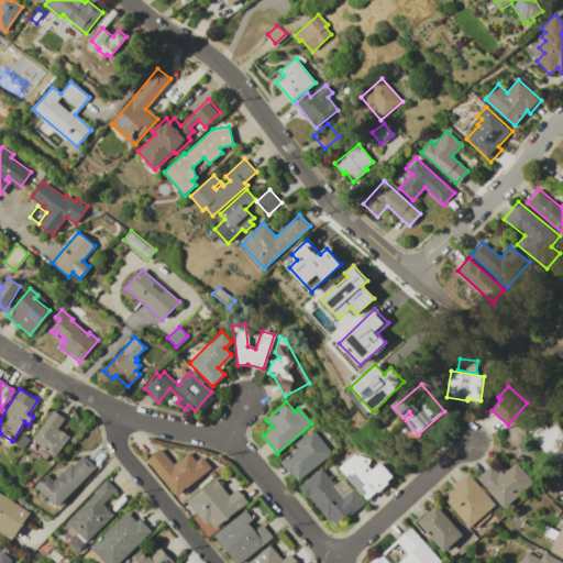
[(53,410),(66,419),(61,428),(70,435),(55,456),(32,441),(53,410)]
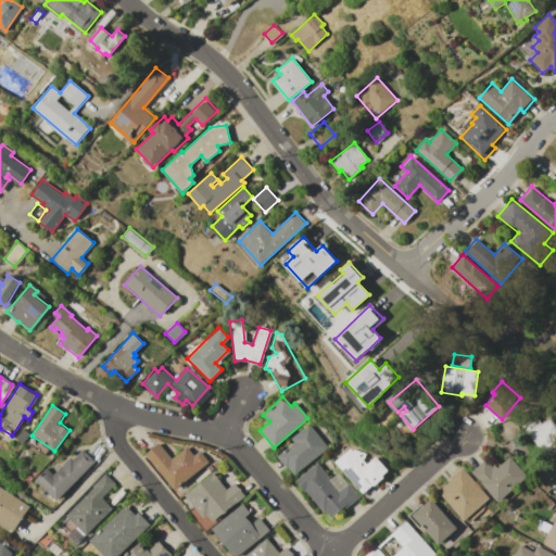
[(521,426),(534,415),(542,424),(547,418),(555,427),(555,450),(550,456),(521,426)]
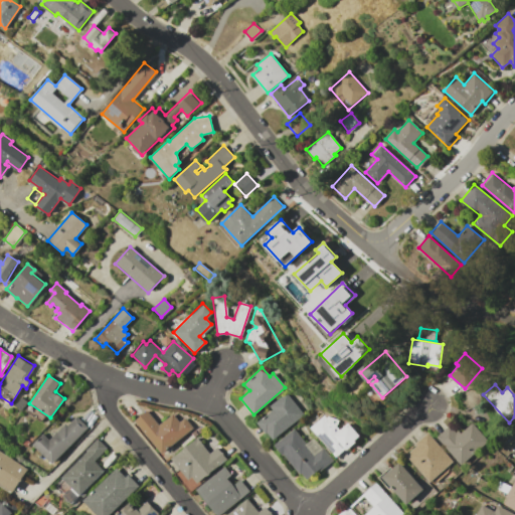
[(459,394),(477,387),(483,404),(465,410),(459,394)]
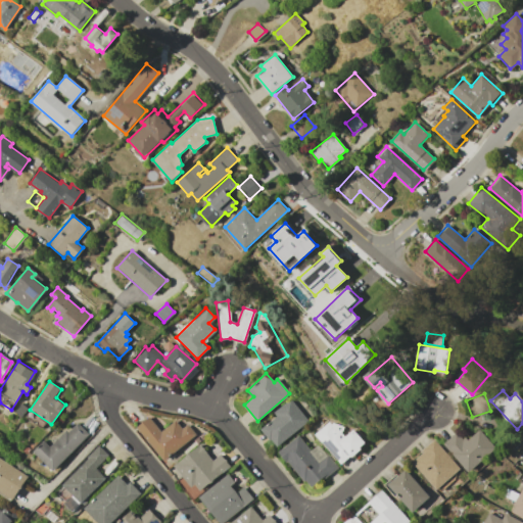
[(260,430),(277,416),(274,412),(288,398),(307,421),(277,447),(260,430)]
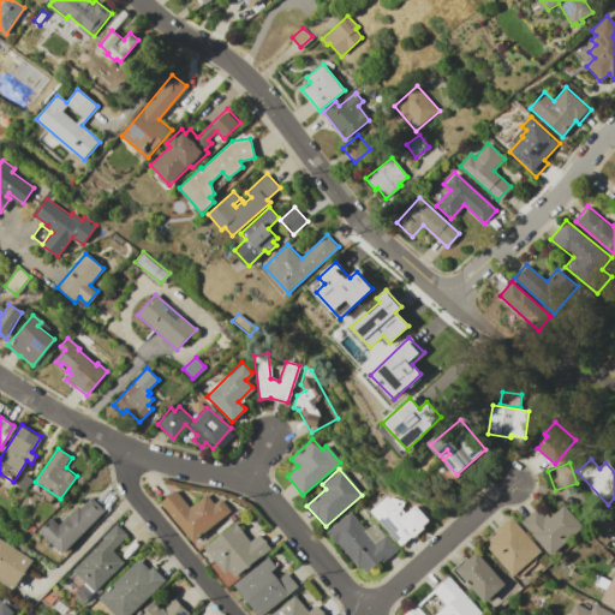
[(25,475),(33,481),(25,491),(17,485),(25,475)]
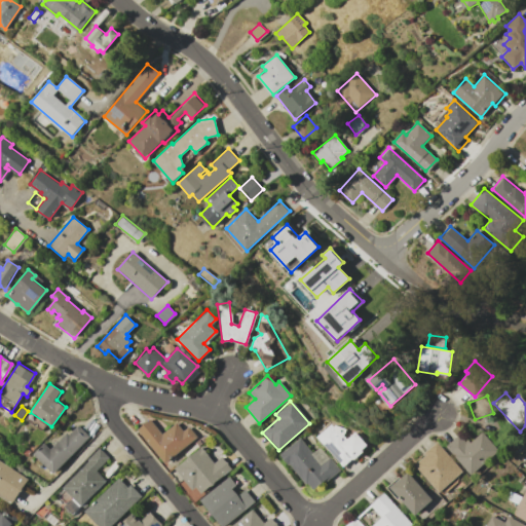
[(137,428),(149,418),(162,435),(176,423),(183,431),(188,427),(196,437),(165,462),(137,428)]
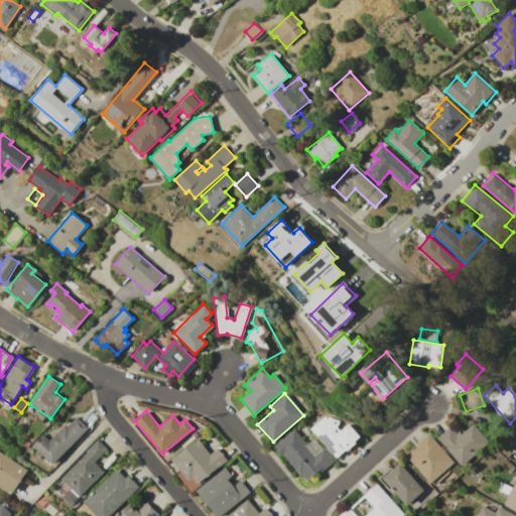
[(309,429),(325,415),(327,418),(329,417),(340,420),(337,427),(341,431),(349,424),(360,435),(355,441),(356,442),(349,450),(347,448),(337,458),(309,429)]
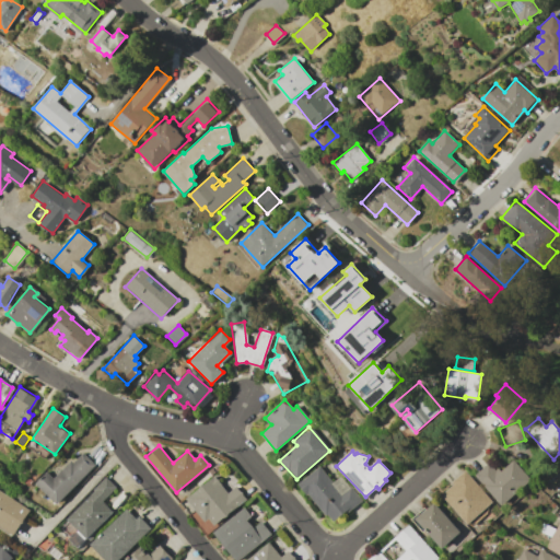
[(57,503),(36,483),(47,473),(53,478),(71,459),(74,462),(82,453),(94,464),(57,503)]
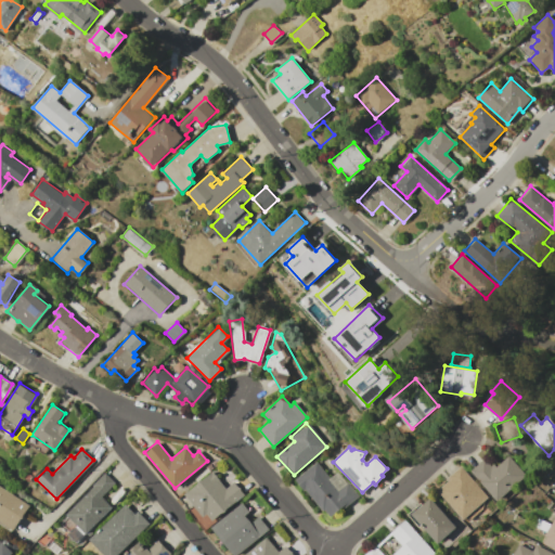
[(498,501),(470,470),(485,457),(492,465),(493,464),(495,466),(508,455),(526,475),(498,501)]
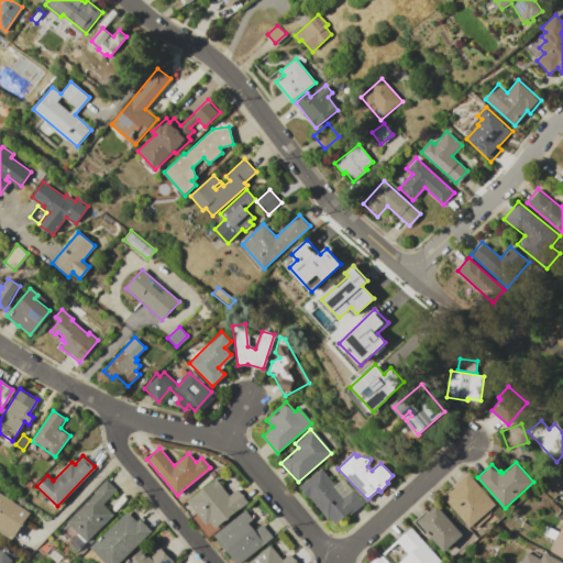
[(300,485),(319,468),(334,486),(342,479),(362,503),(335,526),(300,485)]
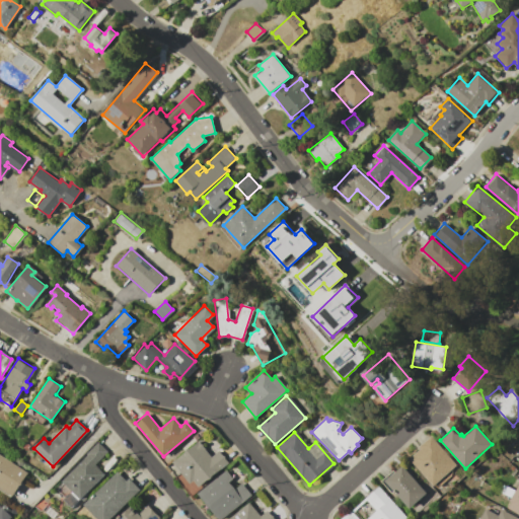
[(430,436),(456,465),(433,485),(410,458),(420,448),(419,446),(430,436)]
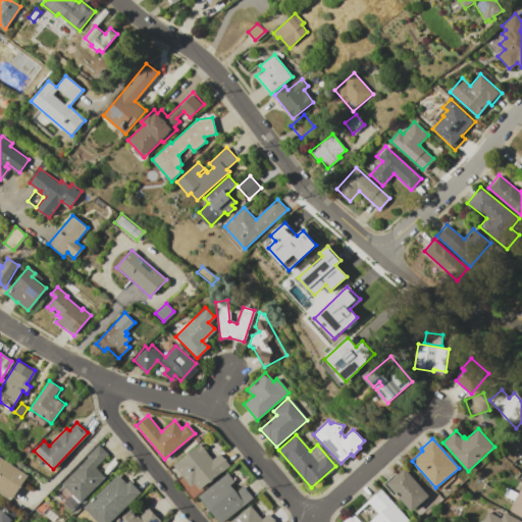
[(173,466),(201,444),(213,458),(219,453),(229,465),(201,489),(196,482),(191,486),(173,466)]
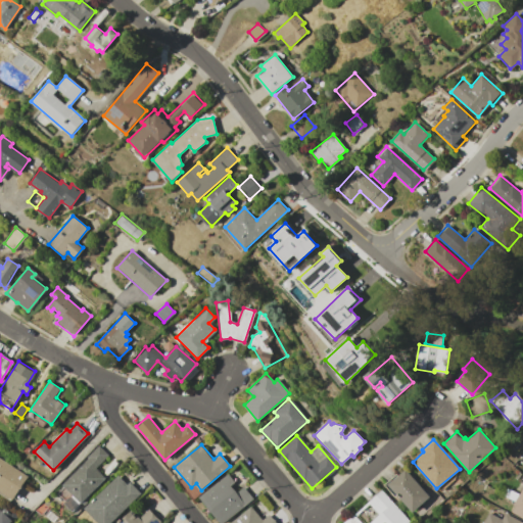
[(62,486),(99,446),(108,455),(96,468),(104,476),(87,495),(89,497),(82,505),(62,486)]
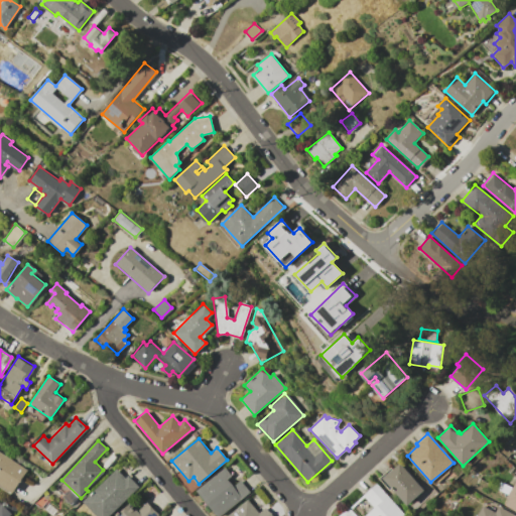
[(499,452),(501,449),(508,456),(506,459),(499,452)]
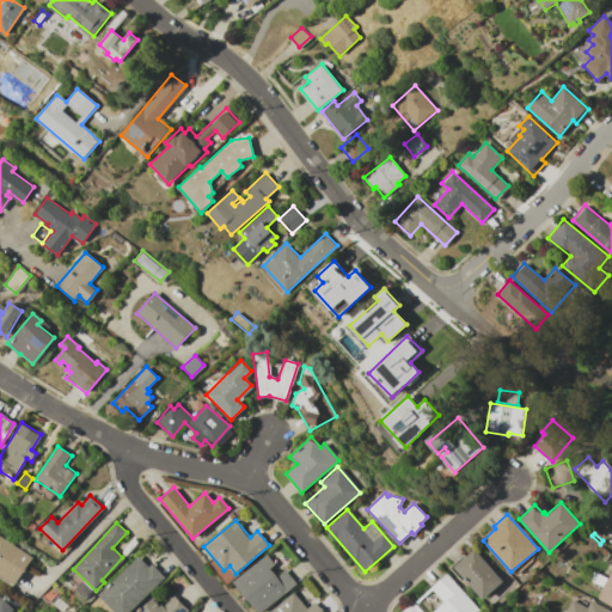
[(0,537),(31,558),(13,586),(0,576),(0,537)]
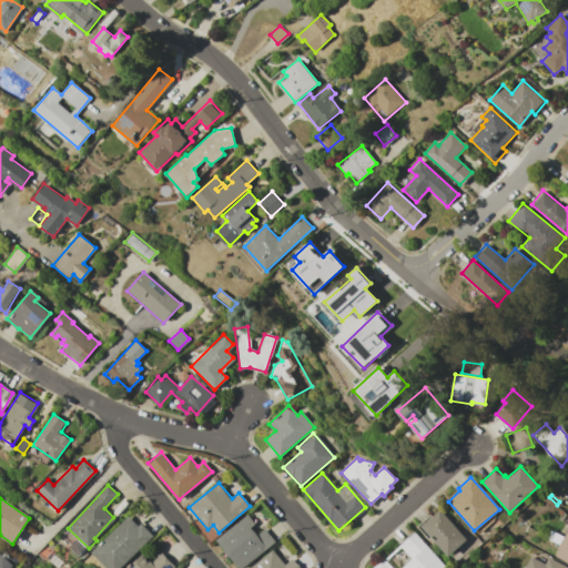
[(440,509),(467,539),(448,557),(422,527),(440,509)]
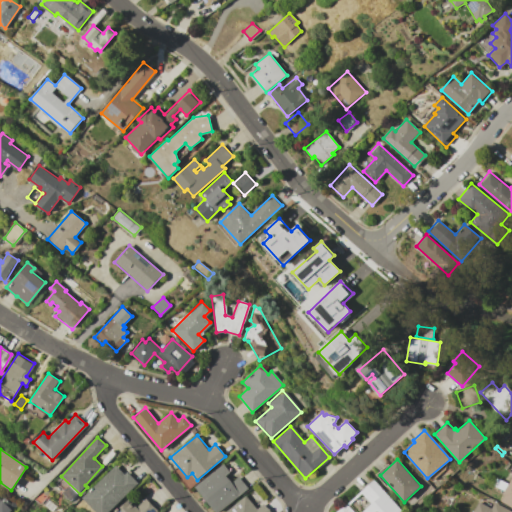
[(217,511),(195,486),(222,463),(230,473),(226,476),(232,482),(239,476),(248,488),(219,511),(217,511)]
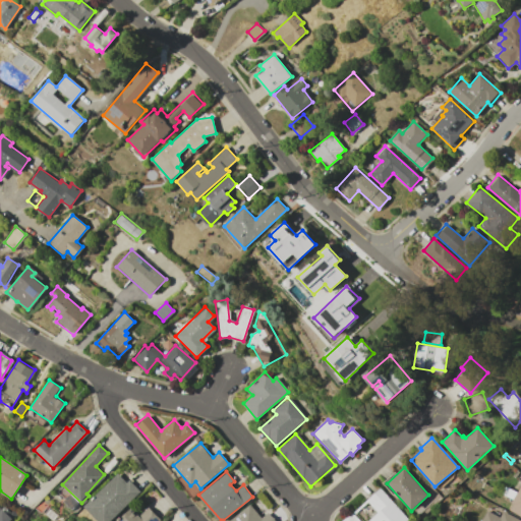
[(100,520),(84,506),(117,473),(126,482),(128,480),(139,491),(110,520),(100,520)]
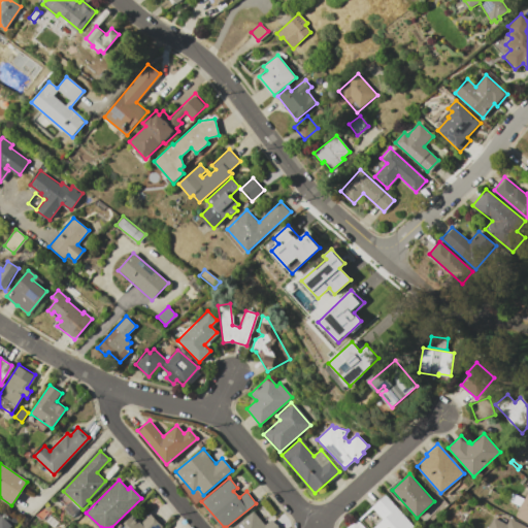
[(512,492),(523,498),(519,505),(508,499),(512,492)]
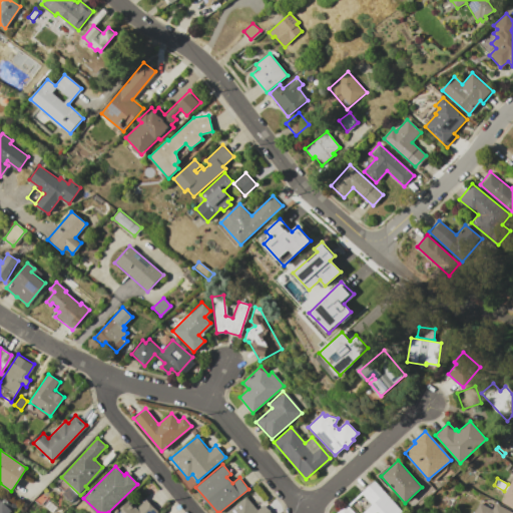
[(512,507),(501,501),(512,478),(512,507)]
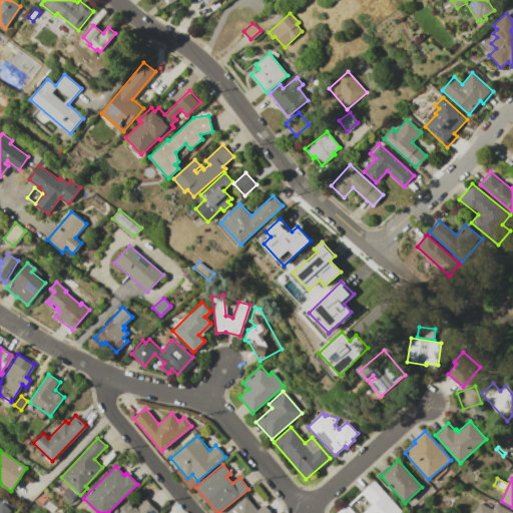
[(374,480),(403,512),(401,512),(363,512),(373,504),(361,491),(374,480)]
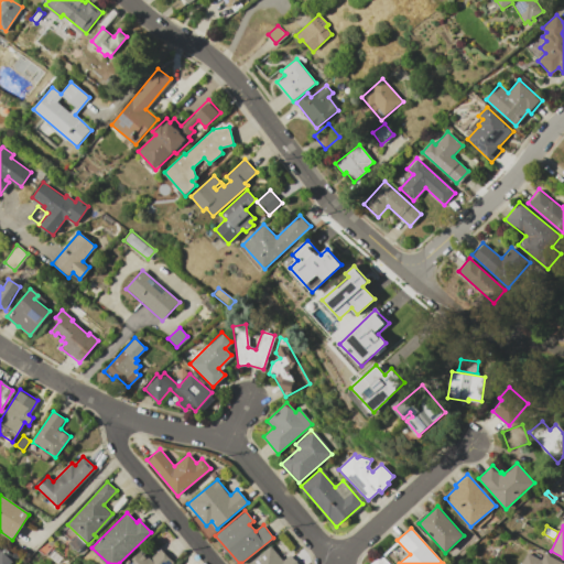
[(249,563),(270,546),(282,561),(289,555),(296,563),(249,563)]
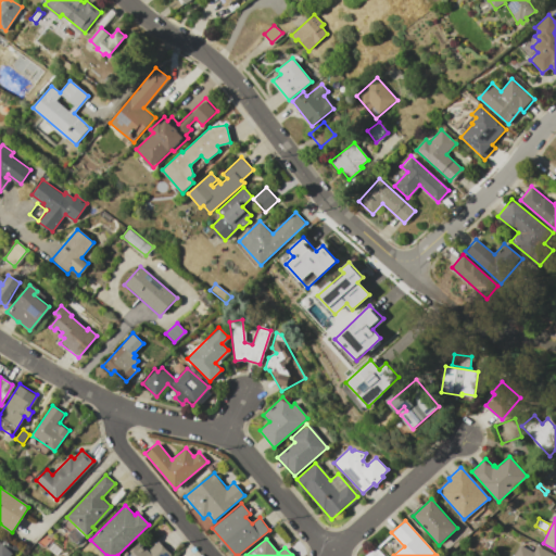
[(171,554),(168,555),(126,555),(139,543),(148,552),(158,542),(171,554)]
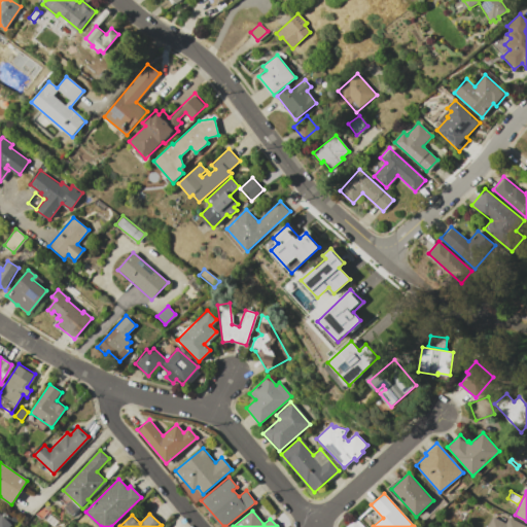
[(50,515),(58,521),(53,526),(45,522),(50,515)]
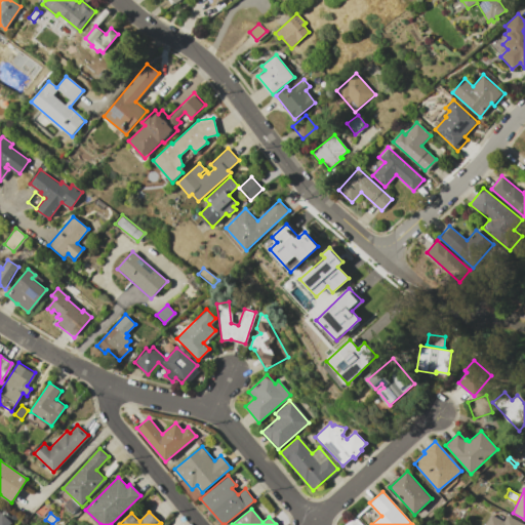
[(0,524),(0,516),(2,514),(13,524),(12,524),(0,524)]
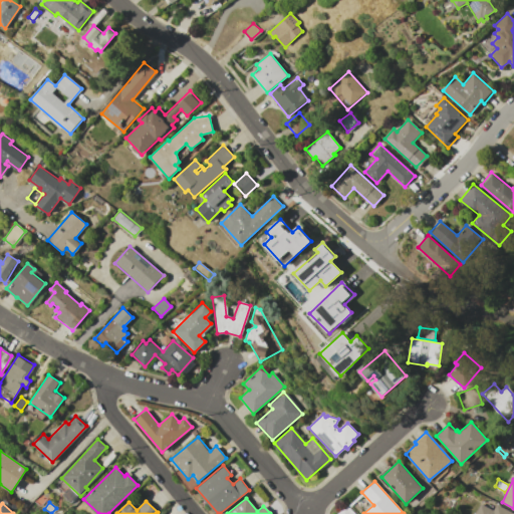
[(474,513),(479,504),(493,511),(496,505),(513,513),(474,513)]
